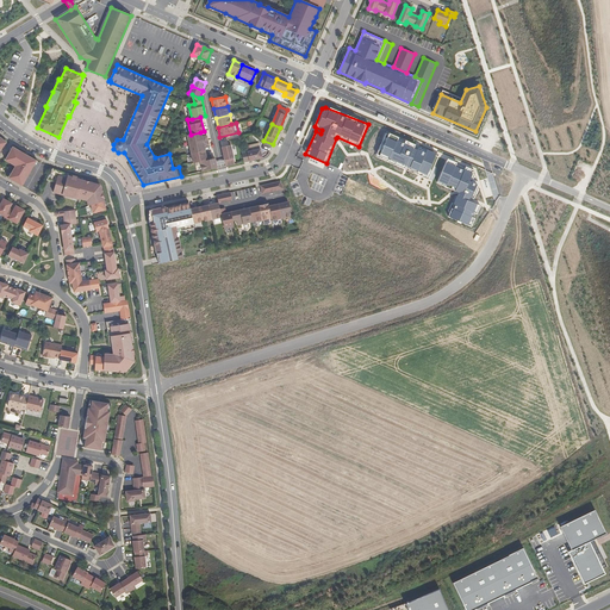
[(201,137),(200,132),(191,135),(187,136),(190,144),(209,141),(207,136),(201,137)]
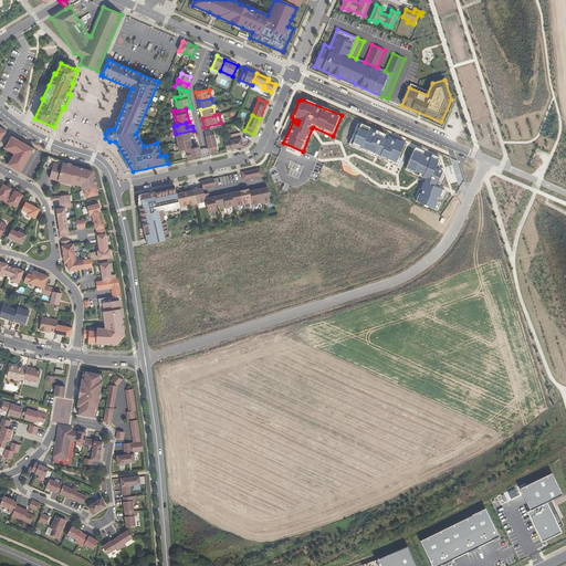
[(349,144),(398,165),(407,145),(404,144),(405,143),(396,139),(396,140),(388,137),(387,138),(386,138),(384,137),(386,134),(376,130),(375,133),(369,130),(370,127),(359,123),(349,144)]
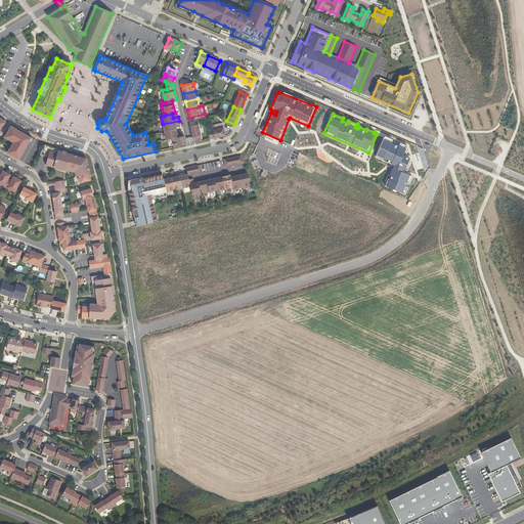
[(179,121),(163,124),(165,132),(176,129),(175,126),(179,125),(179,121)]
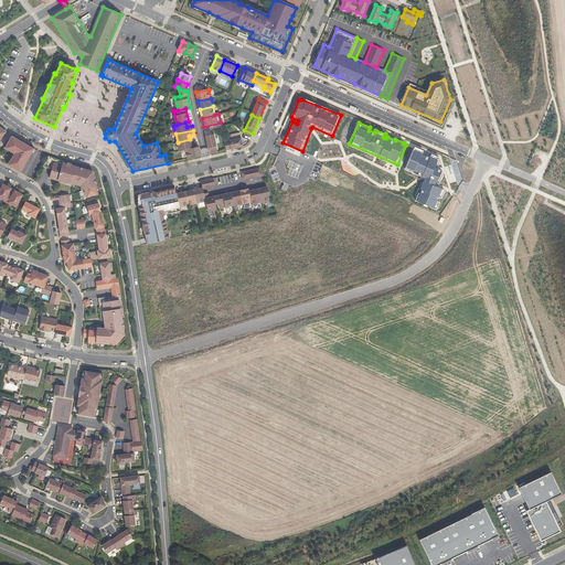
[(209,149),(210,153),(217,152),(214,135),(205,137),(209,149)]
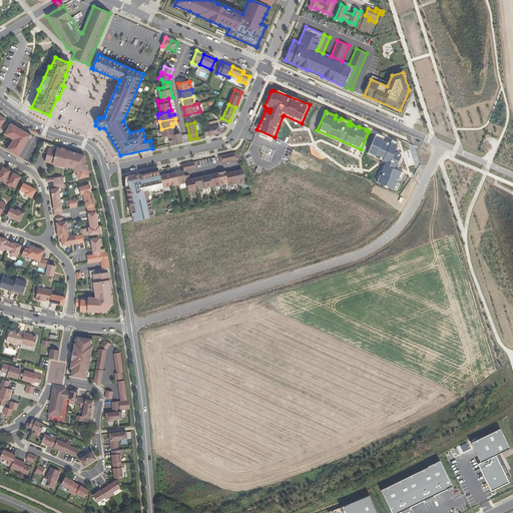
[(19,156),(31,135),(28,134),(24,131),(19,129),(15,126),(11,124),(11,123),(4,133),(13,139),(7,149),(13,153),(19,156)]
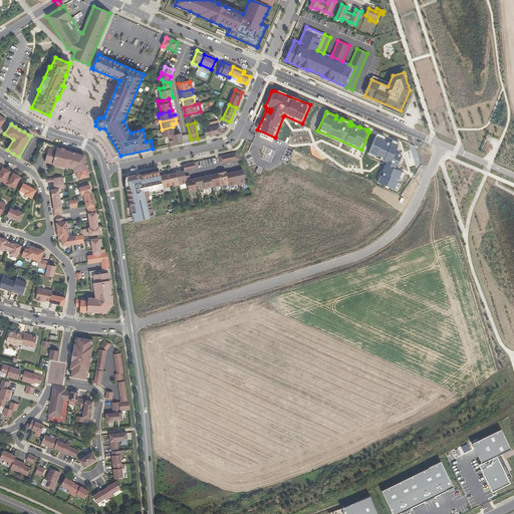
[(218,125),(204,129),(206,137),(220,134),(218,125)]
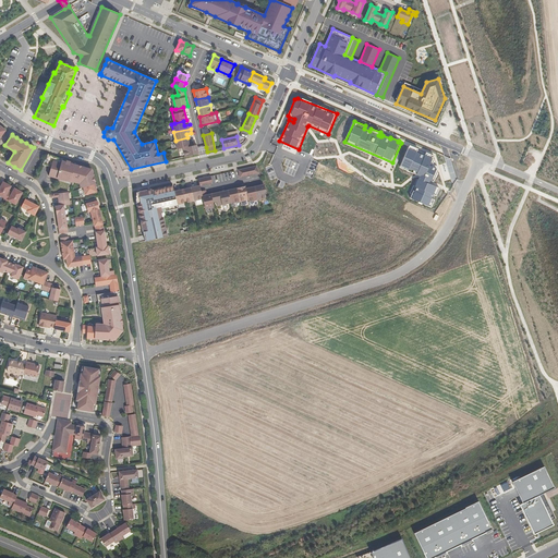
[(187,137),(176,141),(178,149),(183,148),(194,146),(193,141),(189,142),(187,137)]
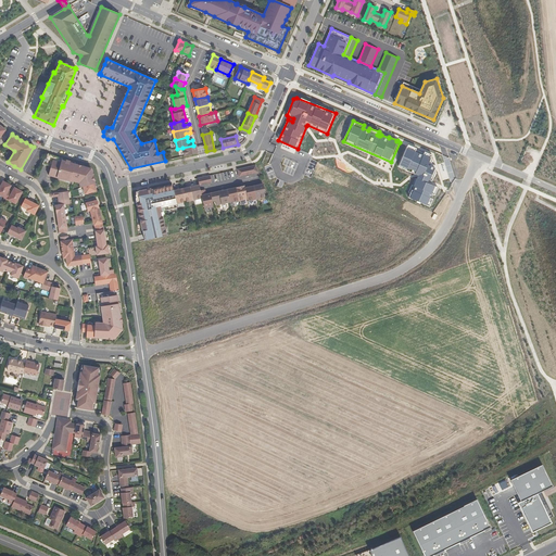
[(193,146),(182,148),(185,156),(198,153),(197,148),(197,144),(193,146)]
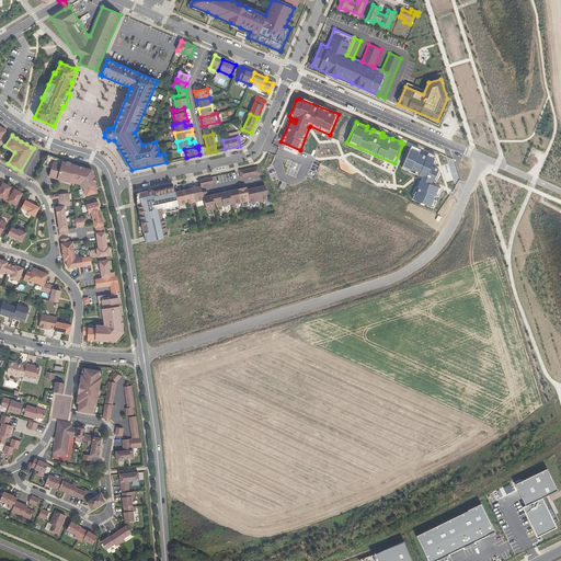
[(422,176),(413,199),(433,208),(437,201),(435,201),(437,196),(438,197),(442,190),(432,185),(432,183),(433,182),(436,183),(441,171),(435,156),(428,153),(427,155),(420,151),(421,150),(412,146),(403,168),(422,176)]
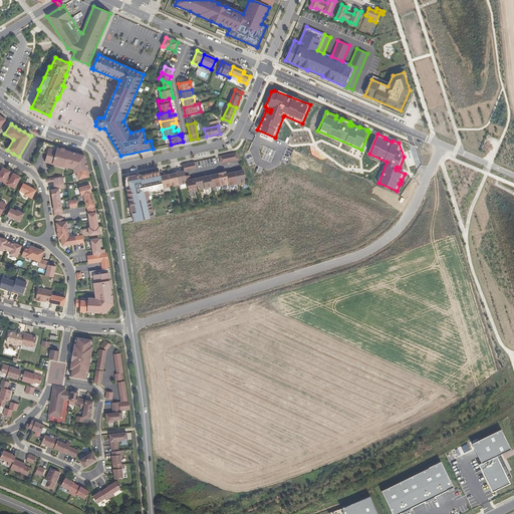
[(56,147),(44,142),(39,152),(47,155),(44,163),(64,168),(65,166),(68,167),(68,166),(75,168),(76,173),(78,180),(89,177),(87,170),(88,170),(85,161),(84,161),(83,158),(77,156),(78,155),(69,152),(69,150),(56,147)]
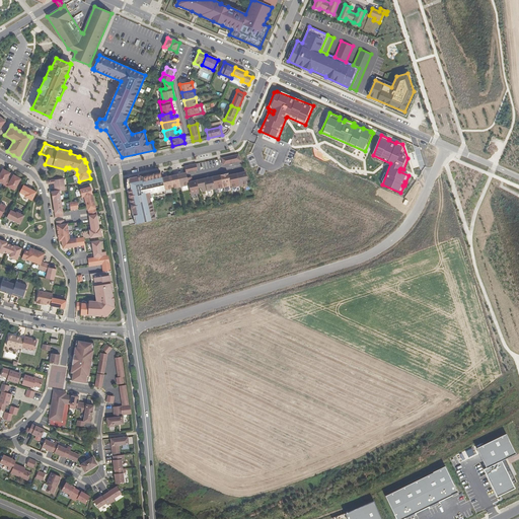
[(238,154),(221,158),(223,165),(241,161),(238,154)]
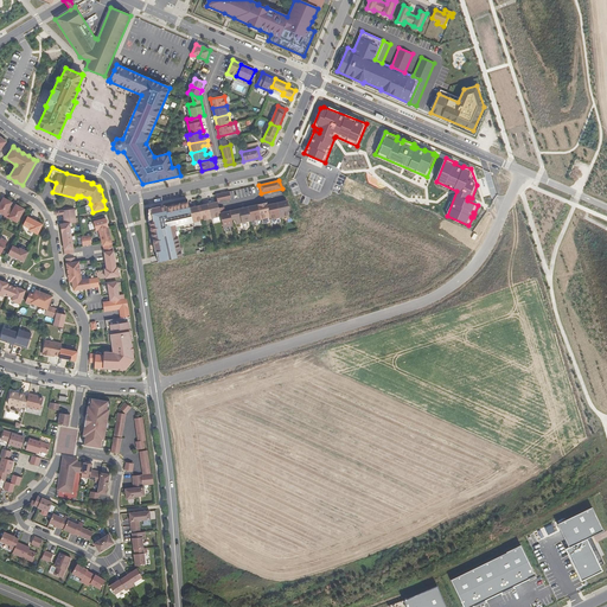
[(229,192),(216,195),(218,202),(218,203),(231,199),(229,192)]
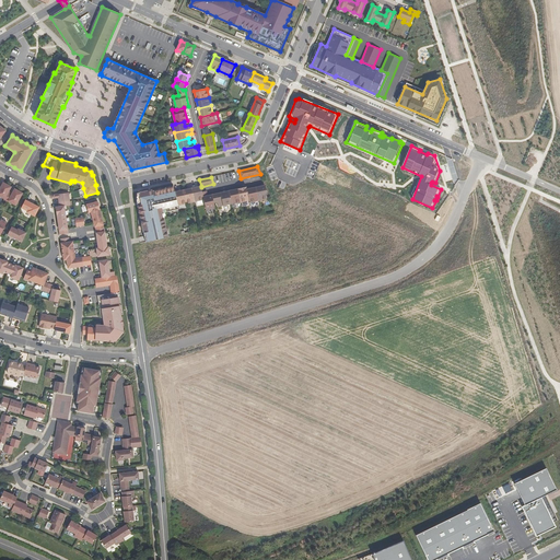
[(9,191),(11,186),(3,182),(1,187),(0,186),(0,195),(4,198),(8,193),(9,191)]
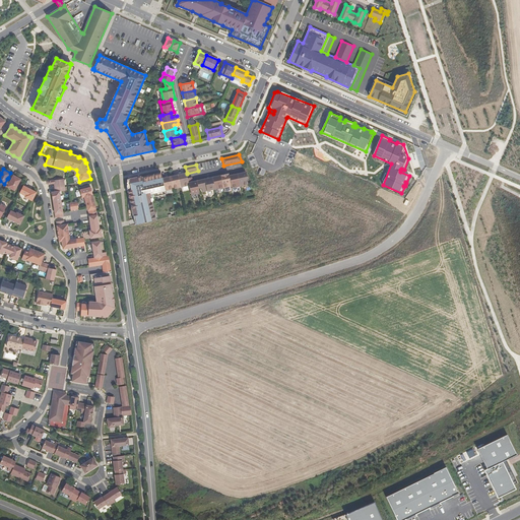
[(246,172),(238,174),(240,186),(240,187),(248,185),(247,179),(248,179),(246,172)]
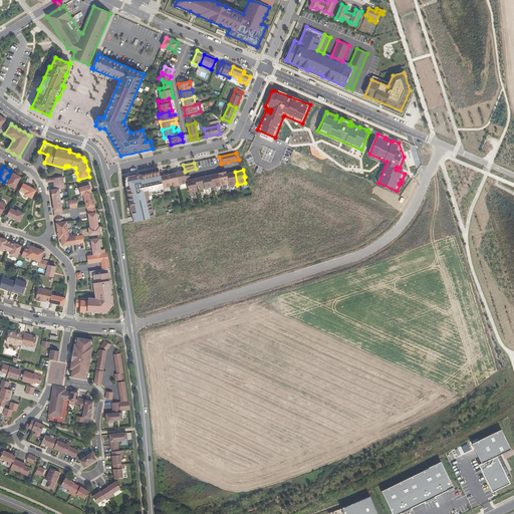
[(185,171),(177,173),(179,185),(187,183),(186,177),(185,172),(185,171)]
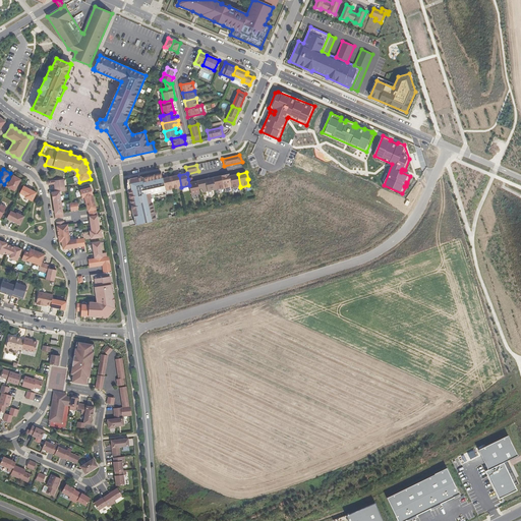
[(141,177),(127,180),(127,189),(135,225),(156,221),(151,197),(166,194),(166,191),(163,179),(162,174),(141,178),(141,177)]
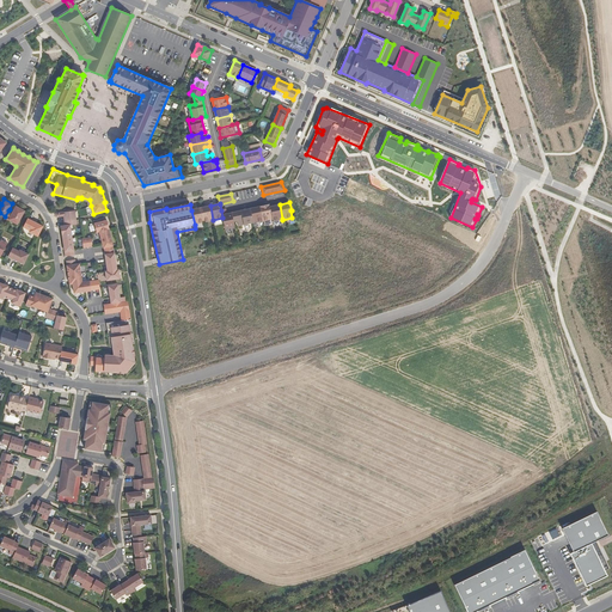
[(269,204),(259,207),(263,221),(273,219),(270,207),(269,204)]
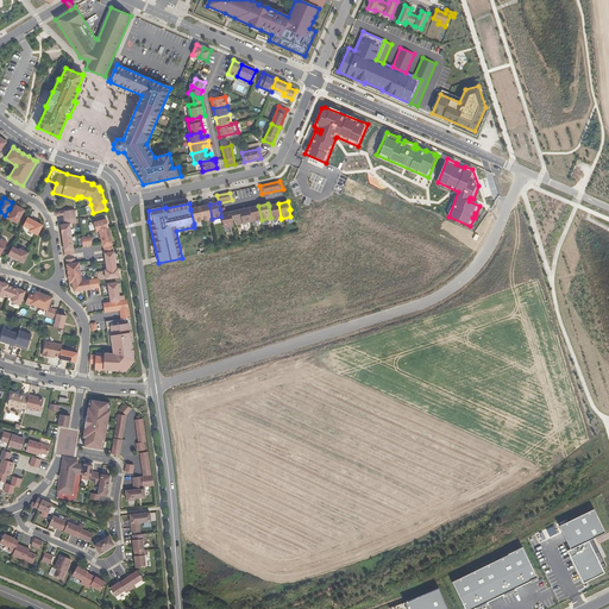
[(278,203),(269,206),(271,218),(271,220),(281,218),(278,203)]
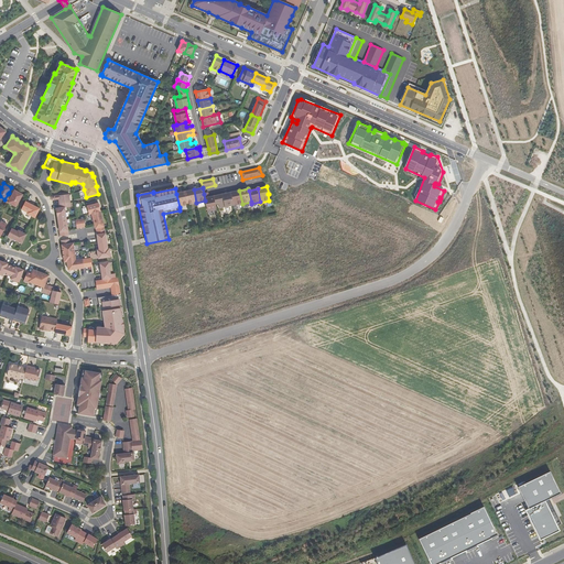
[(23,194),(14,190),(12,194),(11,196),(8,194),(4,199),(3,202),(7,204),(8,202),(15,206),(17,205),(23,194)]
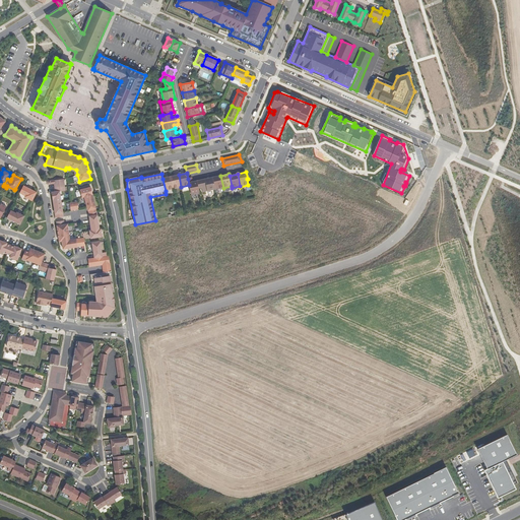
[(179,175),(171,177),(173,189),(181,187),(179,175)]
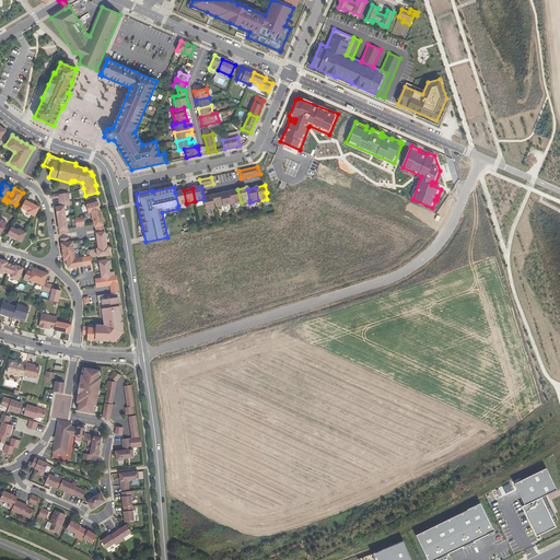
[(237,189),(229,191),(232,203),(232,205),(241,202),(237,189)]
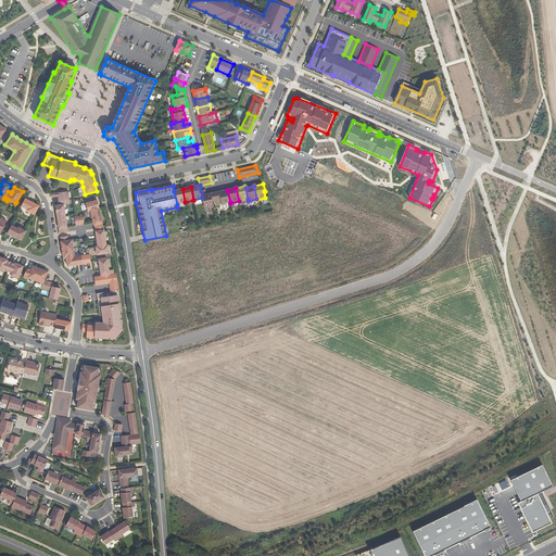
[(182,189),(174,191),(177,204),(185,202),(182,189)]
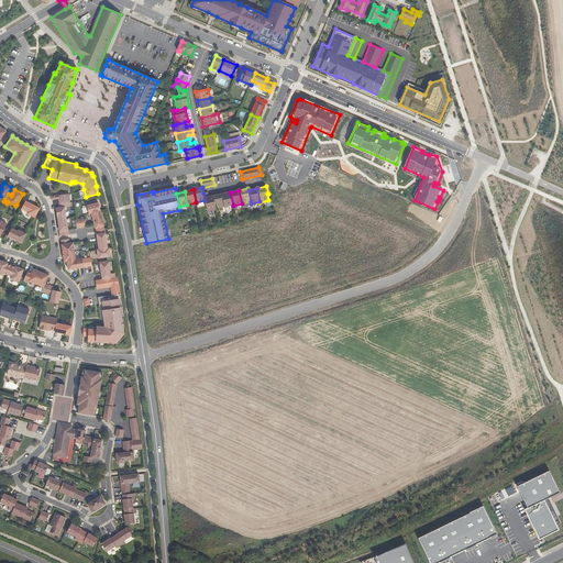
[(208,192),(203,194),(205,200),(207,210),(216,208),(214,203),(213,196),(209,197),(208,192)]
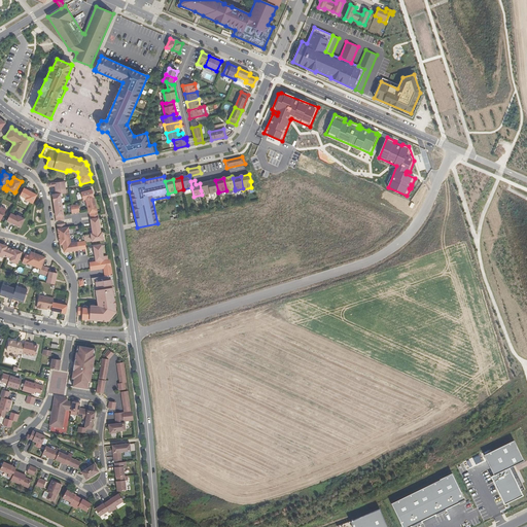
[(215,180),(200,183),(201,190),(205,190),(205,195),(218,191),(215,180)]
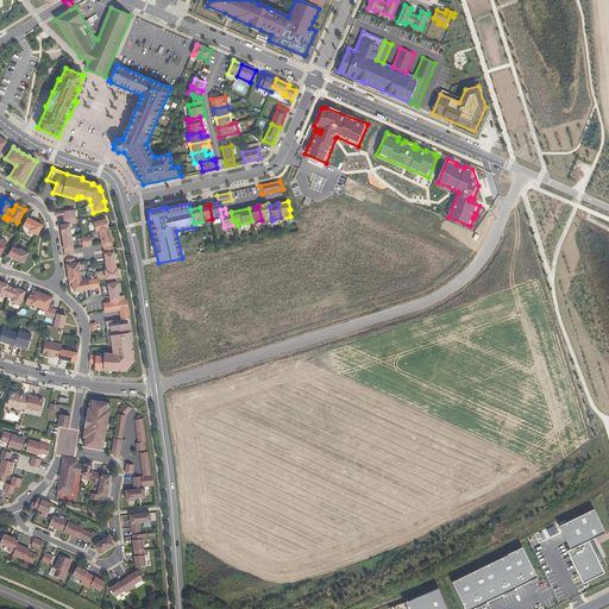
[(64,220),(76,218),(75,209),(56,212),(56,217),(63,215),(64,220)]
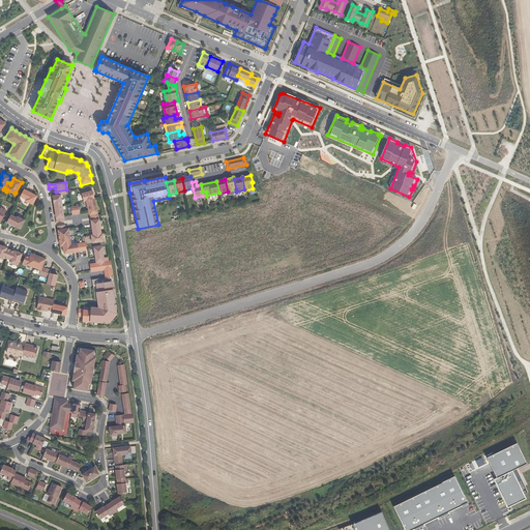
[(21,196),(27,199),(26,200),(33,204),(37,196),(24,188),(21,196)]
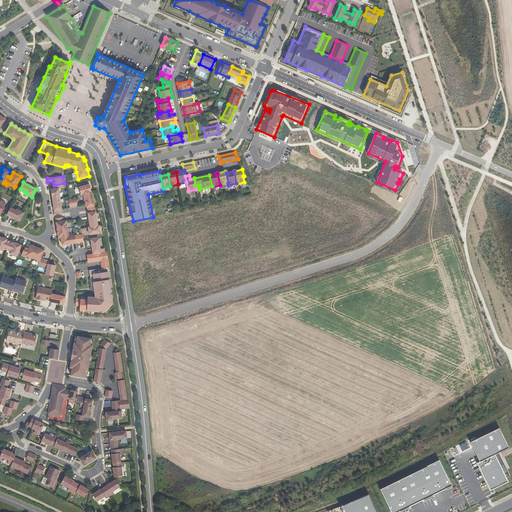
[(53,200),(60,199),(59,189),(64,188),(64,183),(54,185),(54,189),(51,190),(53,200)]
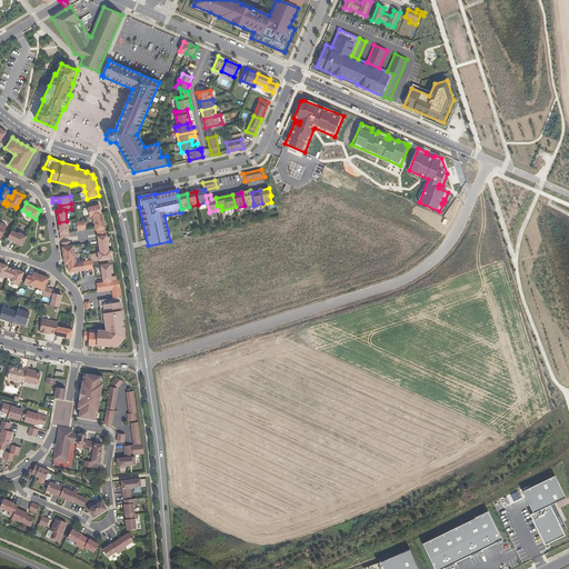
[(92,216),(101,213),(101,212),(100,205),(88,208),(90,216),(92,216)]
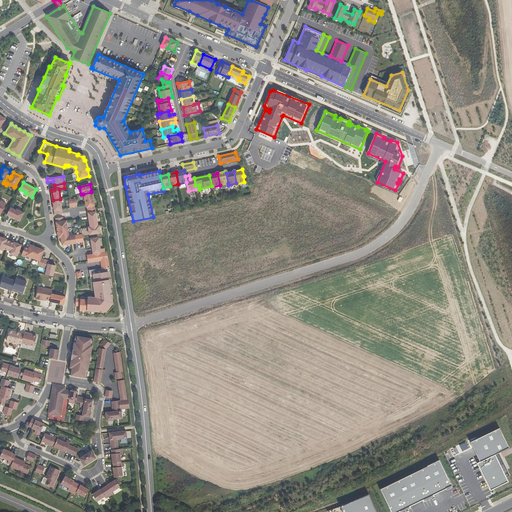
[(83,194),(87,210),(89,210),(95,209),(91,192),(83,194)]
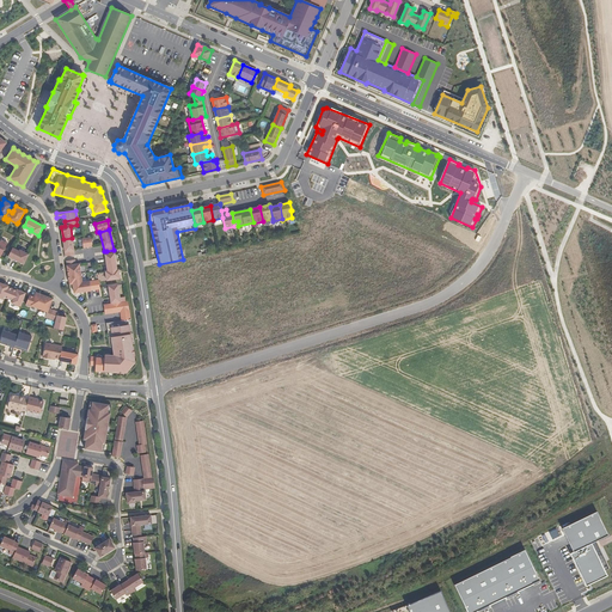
[(63,239),(66,256),(74,255),(72,238),(63,239)]
